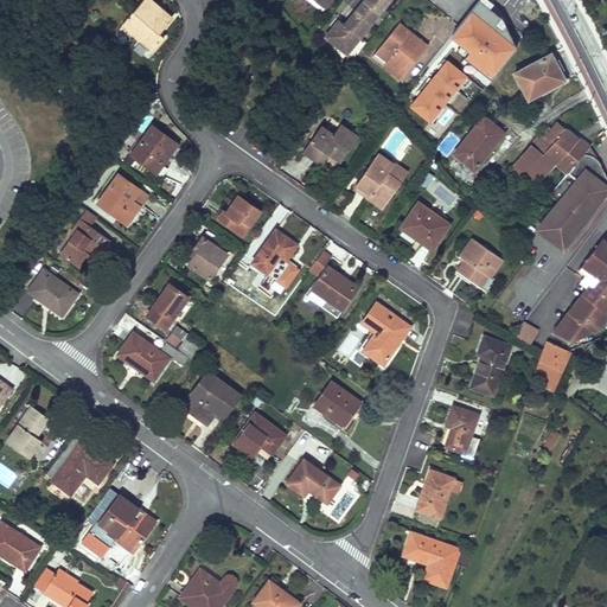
[(151,0),(142,0),(122,24),(153,51),(165,37),(159,32),(171,18),(151,0)]
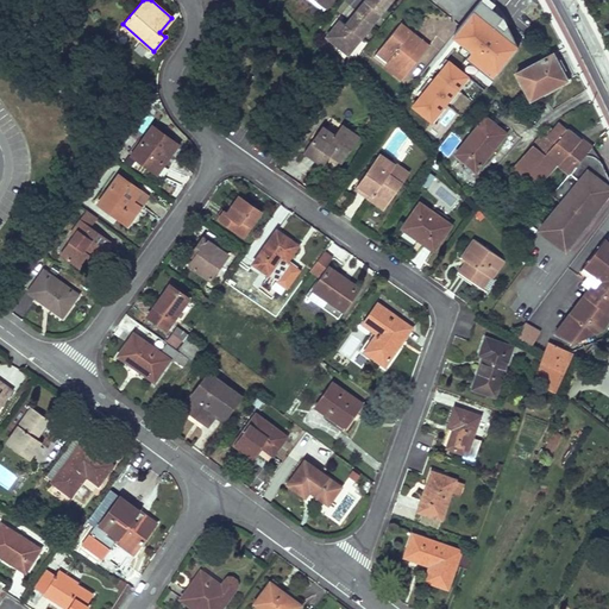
[(350,52),(383,12),(368,0),(366,0),(347,24),(341,19),(328,36),(350,52)]
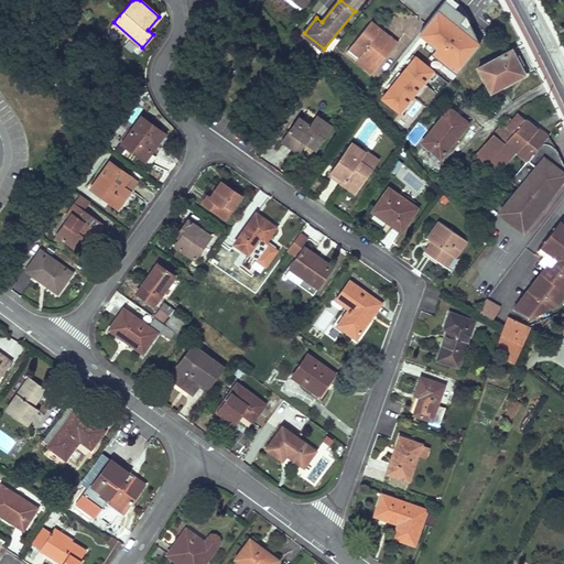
[(340,0),(355,11),(364,0),(340,0)]
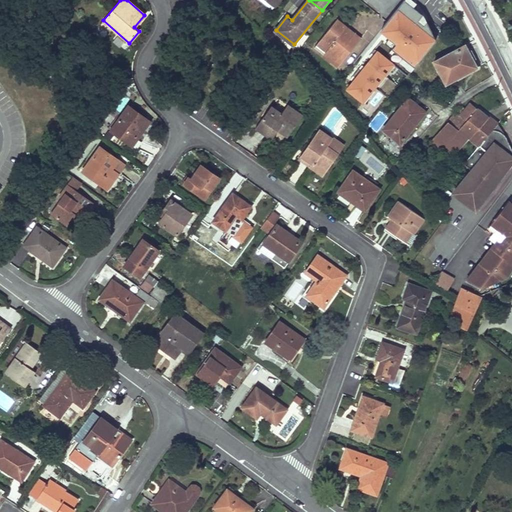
[(424,0),(412,0),(399,17),(406,24),(408,21),(417,29),(415,31),(422,36),(441,13),(424,0)]
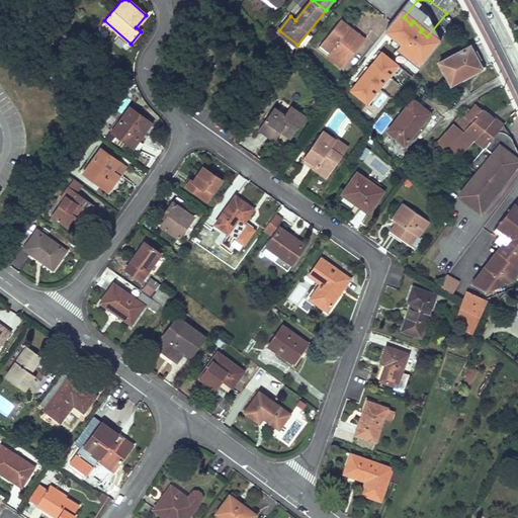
[(341,19),(320,45),(329,53),(327,55),(336,62),(338,60),(344,65),(356,50),(350,45),(359,33),(341,19)]
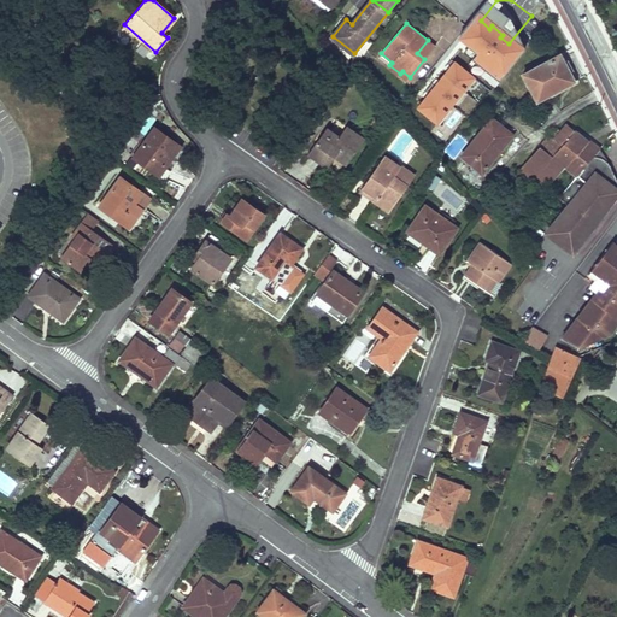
[(492,25),(489,29),(500,37),(503,35),(492,25)]
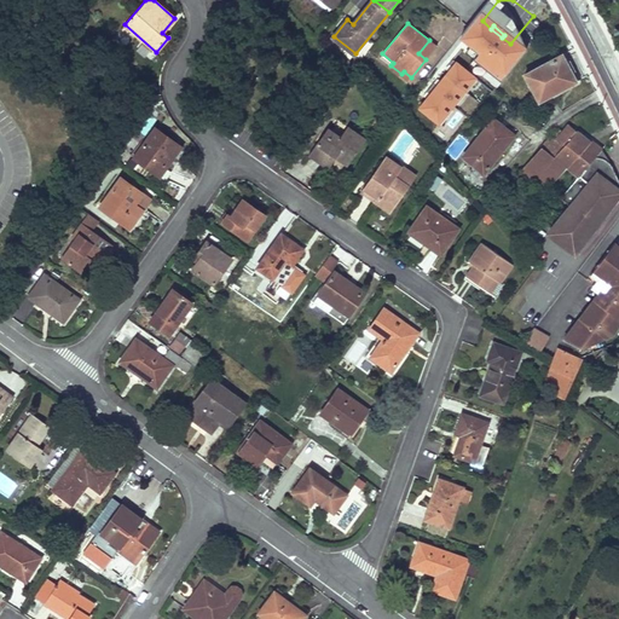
[(429,40),(418,53),(426,59),(435,46),(429,40)]
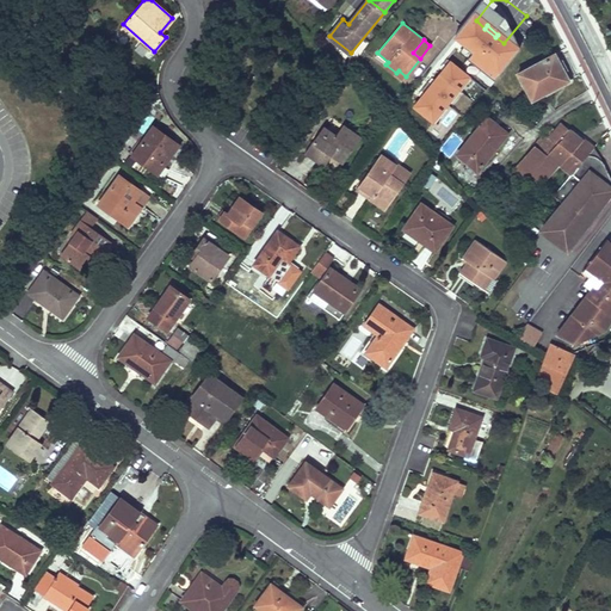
[(388,62),(377,53),(375,55),(386,65),(388,62)]
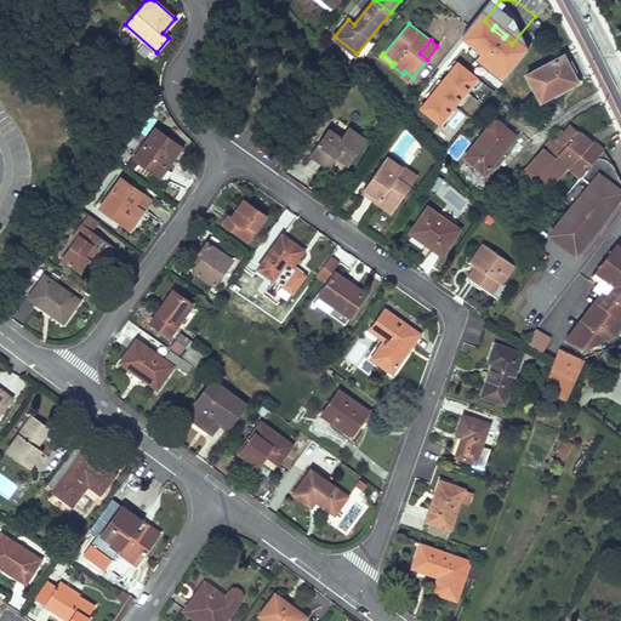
[(563,55),(527,74),(541,101),(577,81),(571,68),(563,55)]
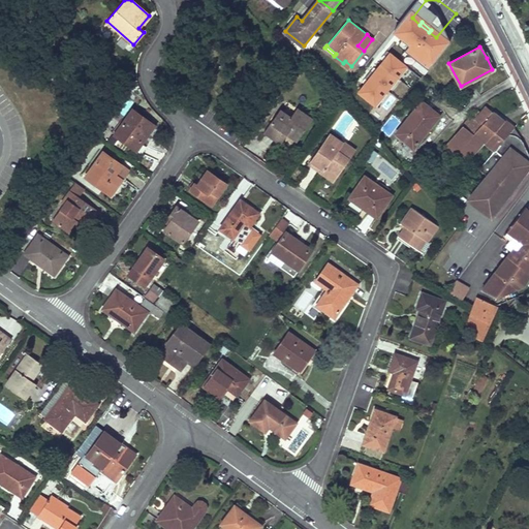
[(379,114),(412,72),(385,51),(352,92),(379,114)]
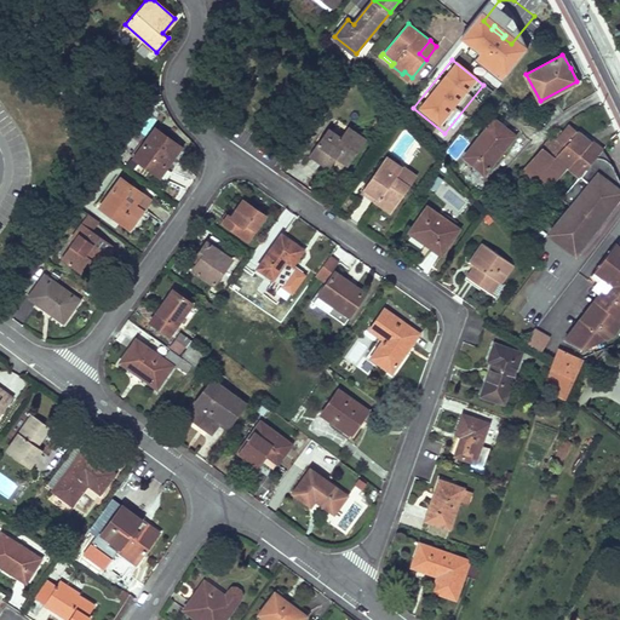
[(355,128),(362,118),(356,114),(350,124),(355,128)]
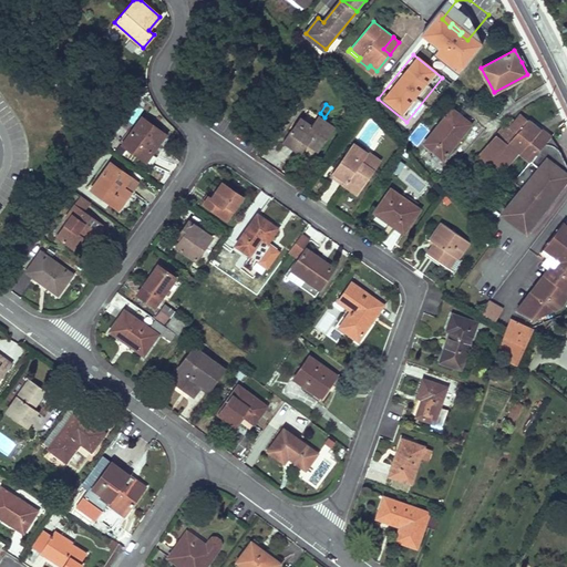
[(299,117),(291,131),(310,143),(317,132),(327,138),(342,115),(331,107),(325,117),(320,113),(311,107),(308,113),(303,120),(299,117)]
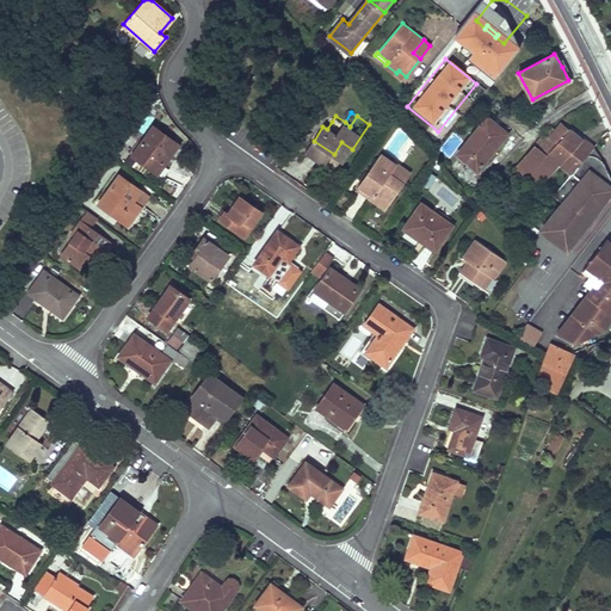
[(497,125),(487,117),(482,123),(492,130),(497,125)]
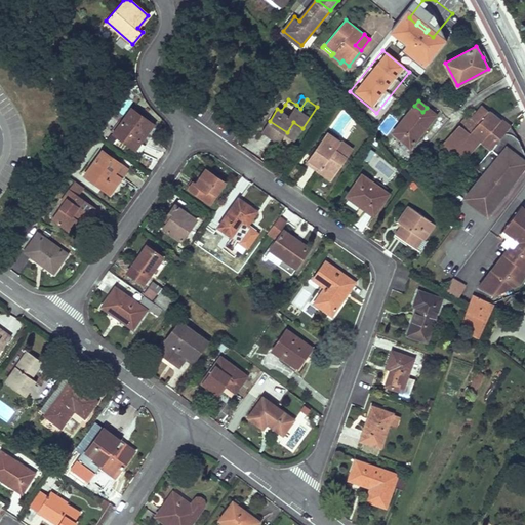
[(414,106),(399,125),(401,126),(395,134),(410,147),(436,115),(427,108),(422,112),(414,106)]
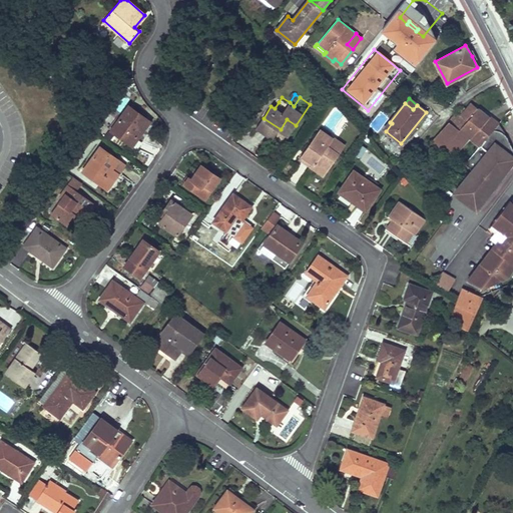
[(460,109),(448,122),(469,139),(479,146),(479,145),(498,123),(490,116),(479,107),(478,108),(471,103),(464,111),(460,109)]
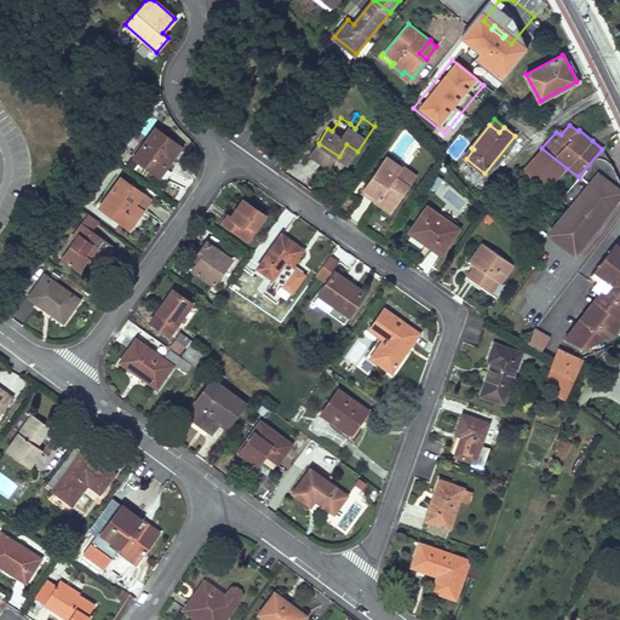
[(155,128),(142,145),(133,158),(160,177),(165,181),(171,171),(166,167),(162,165),(171,153),(174,156),(182,147),(155,128)]
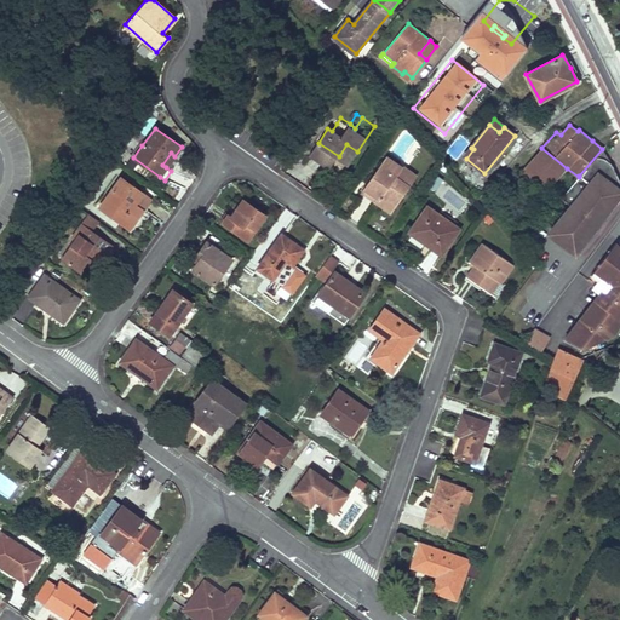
[(142,145),(139,143),(131,155),(133,158),(142,145)]
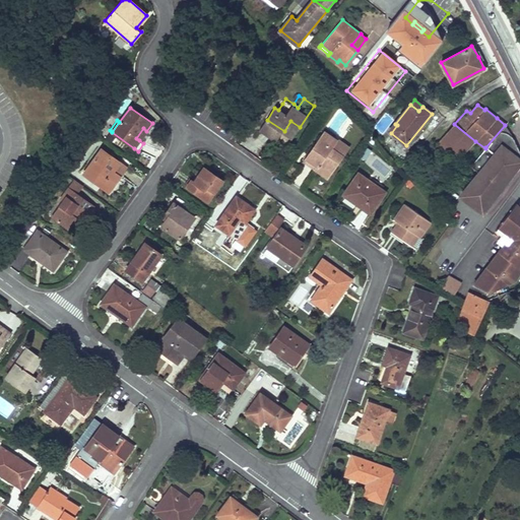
[(454,124),(436,145),(457,161),(475,141),(454,124)]
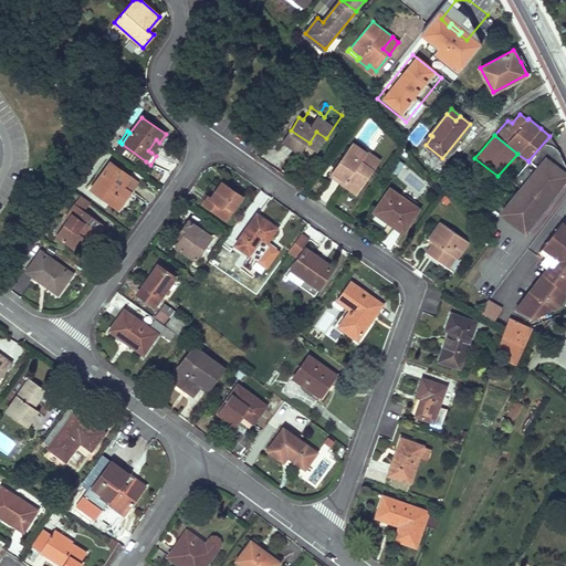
[(549,136),(528,160),(536,168),(501,215),(506,219),(509,217),(520,226),(517,228),(524,232),(542,209),(540,207),(547,198),(548,199),(565,176),(565,169),(557,153),(555,147),(556,146),(549,136)]
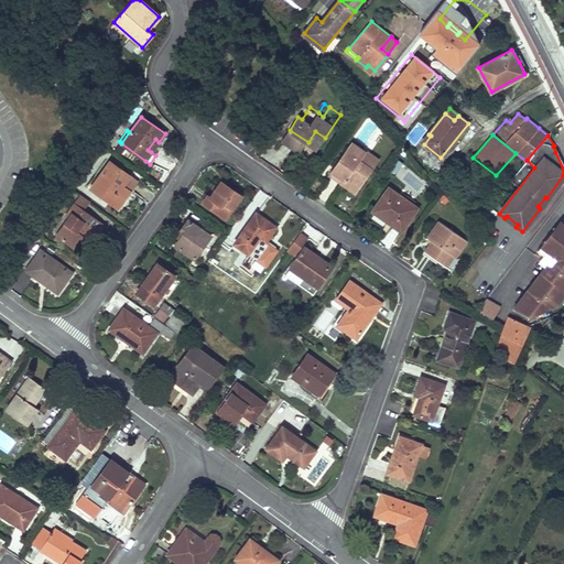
[(155,139),(148,150),(151,152),(159,142),(155,139)]
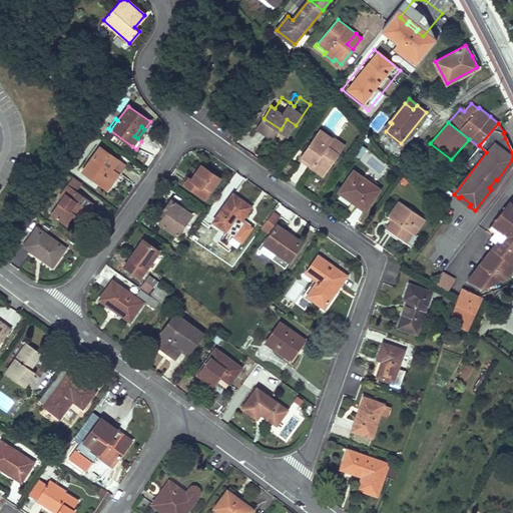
[(320,130),(302,156),(303,156),(313,163),(311,166),(323,175),(338,154),(326,145),(331,138),(320,130)]
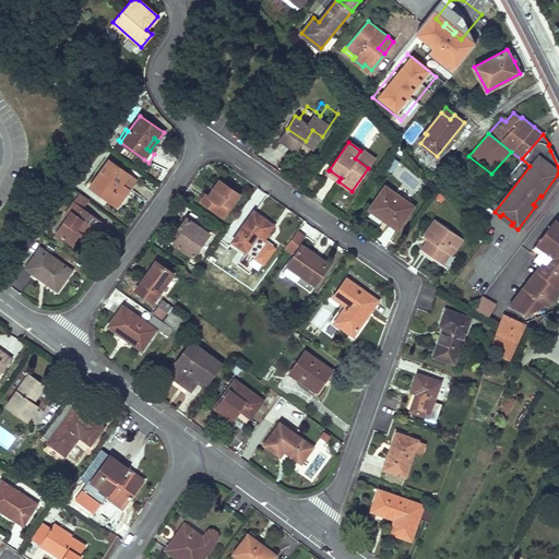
[(375,158),(361,150),(360,151),(355,158),(368,168),(375,158)]
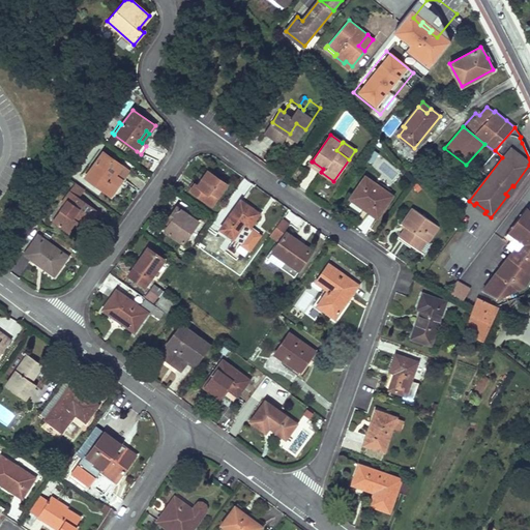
[(86,176),(85,177),(111,196),(128,170),(104,152),(90,170),(86,176)]
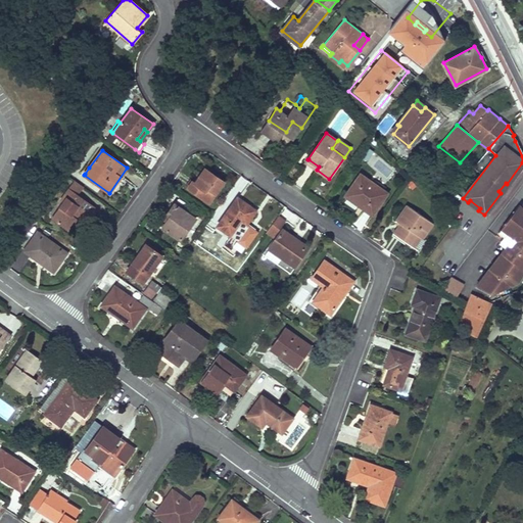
[(319,167),(308,159),(306,162),(317,170),(319,167)]
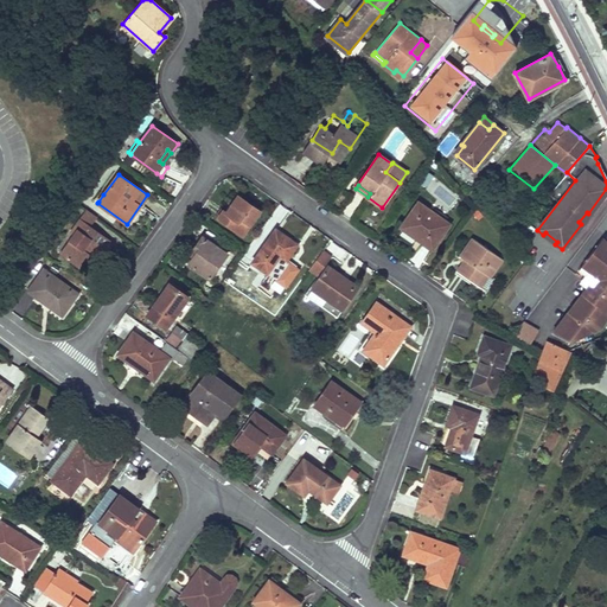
[(238,196),(227,212),(223,210),(217,218),(242,236),(260,211),(238,196)]
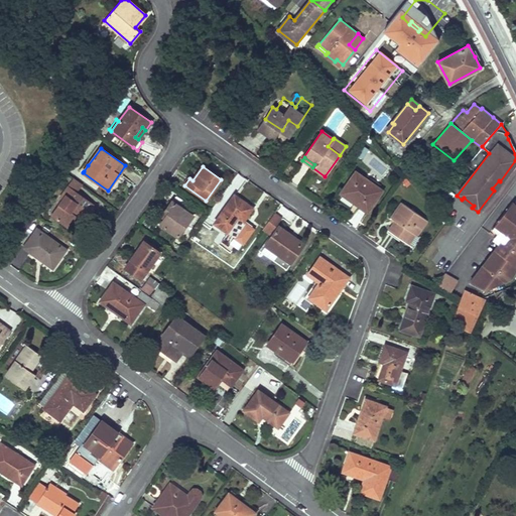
[(355,171),(338,197),(356,210),(359,206),(367,212),(382,190),(378,187),(368,180),(355,171)]
